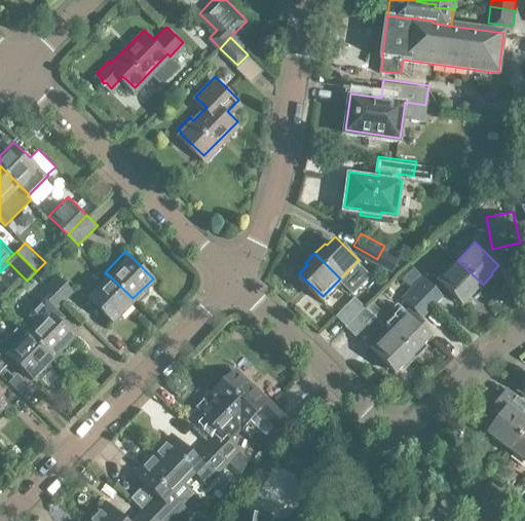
[(473,295),(483,285),(457,260),(440,277),(463,301),(471,293),(473,295)]
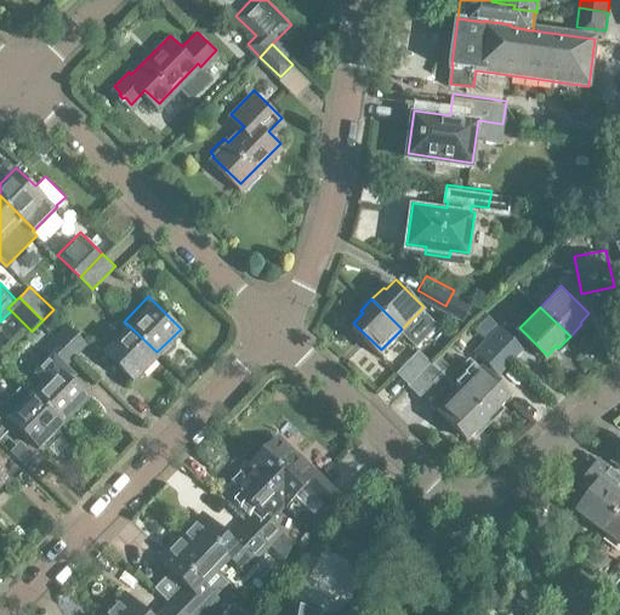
[(68,324),(57,335),(77,353),(87,342),(68,324)]
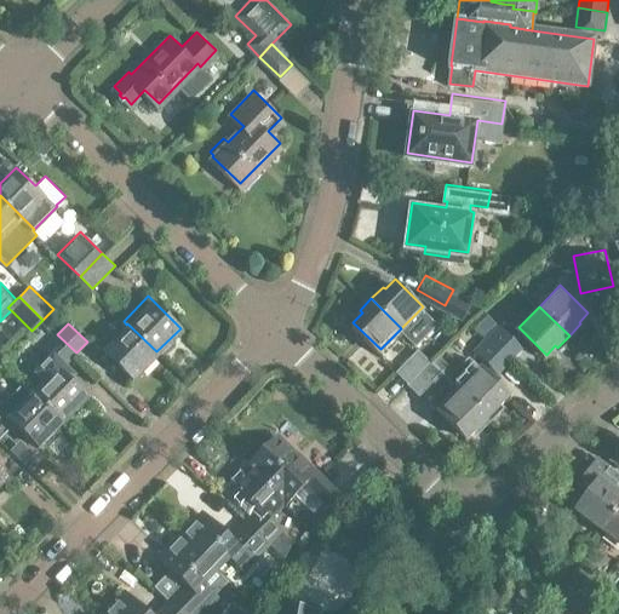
[(133,376),(156,351),(127,323),(126,325),(104,346),(133,376)]
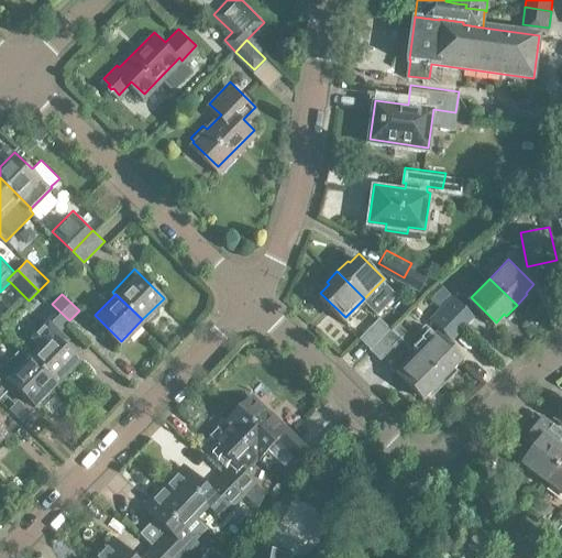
[(453,295),(442,306),(456,319),(463,326),(474,315),(453,295)]
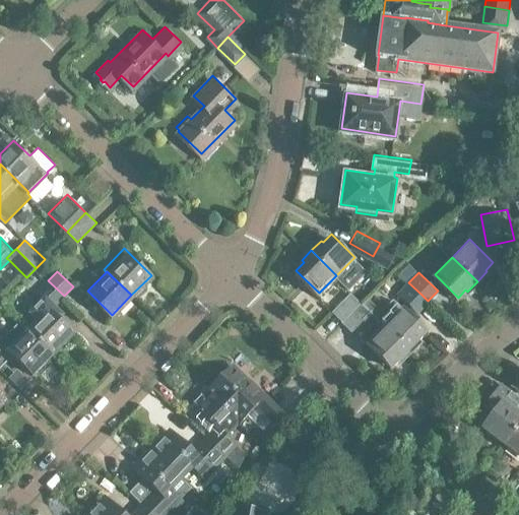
[(54,307),(56,305),(64,296),(48,280),(38,291),(44,297),(54,307)]
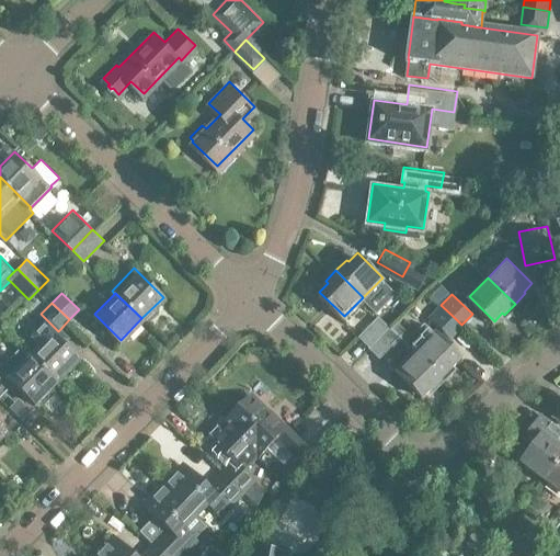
[(430,316),(450,337),(461,325),(455,318),(441,305),(430,316)]
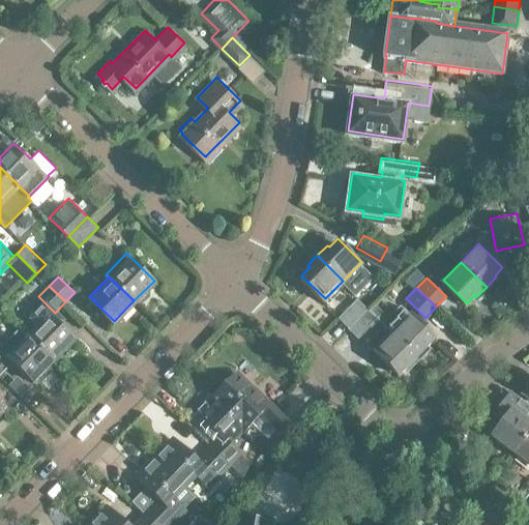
[(339,316),(349,326),(368,307),(357,296),(339,316)]
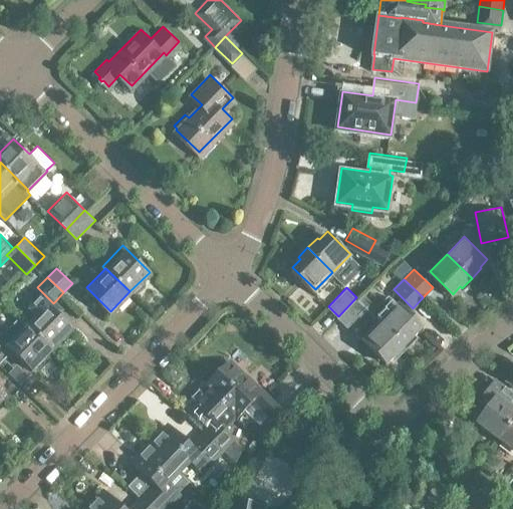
[(53,303),(43,293),(28,307),(36,315),(28,324),(51,346),(70,326),(59,315),(64,310),(55,301),(53,303)]
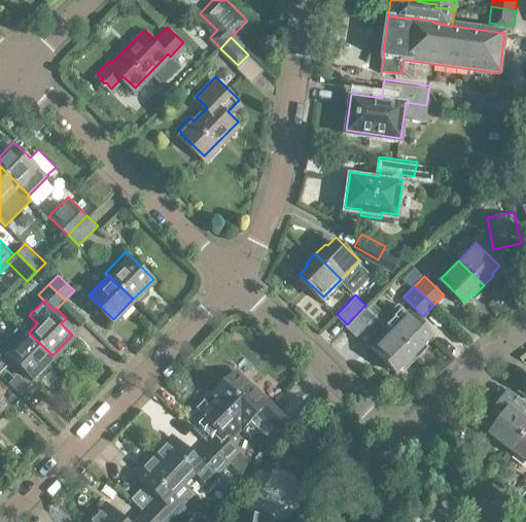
[(398,302),(382,319),(391,327),(419,355),(428,345),(427,343),(434,335),(398,302)]
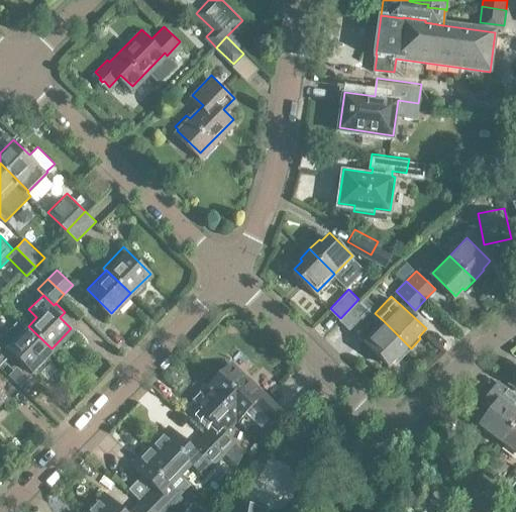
[(399,361),(411,348),(384,321),(375,313),(374,313),(369,308),(368,308),(358,299),(340,318),(339,318),(350,328),(362,317),(369,323),(358,334),(389,367),(398,359),(399,361)]
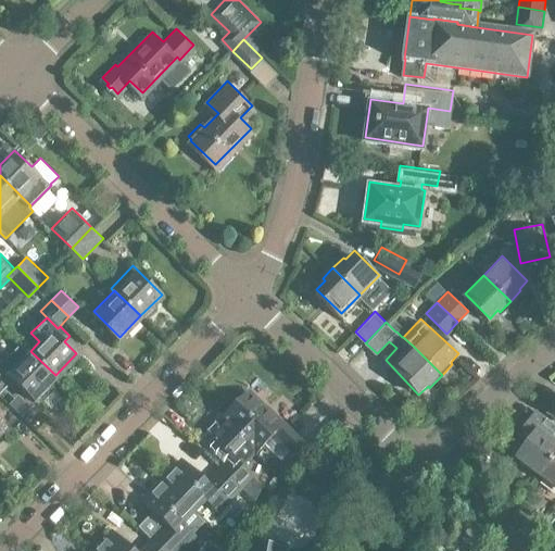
[(9,373),(12,375),(34,397),(55,375),(30,351),(24,358),(9,373)]
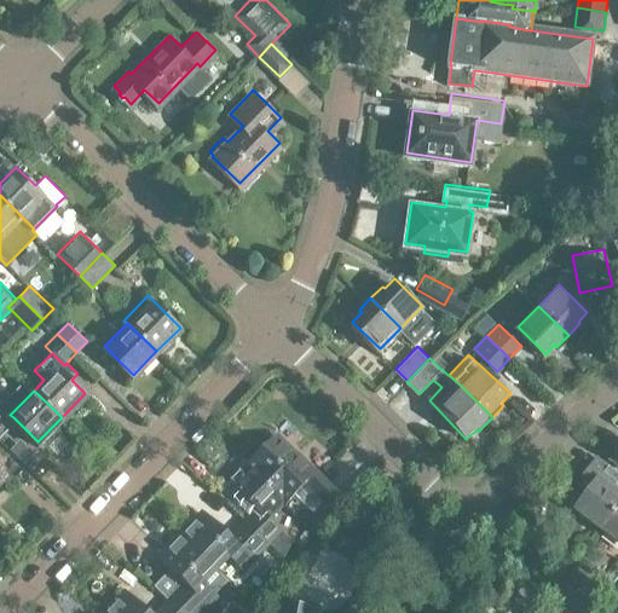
[(10,415),(27,398),(6,397),(6,410),(0,415),(0,427),(6,421),(7,423),(13,417),(10,415)]
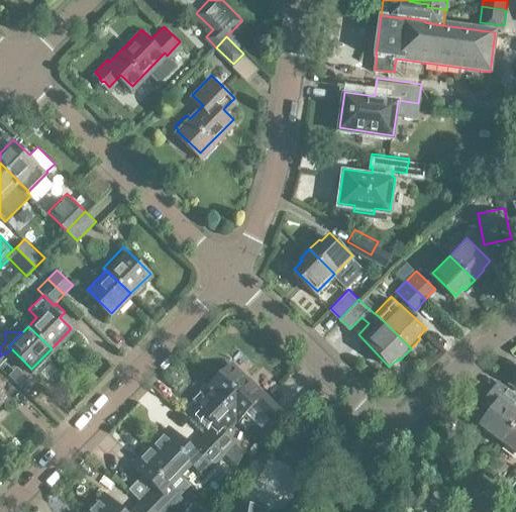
[(252,381),(232,362),(215,379),(219,383),(246,409),(254,401),(271,417),(264,425),(274,435),(291,416),(281,406),(254,379),(252,381)]
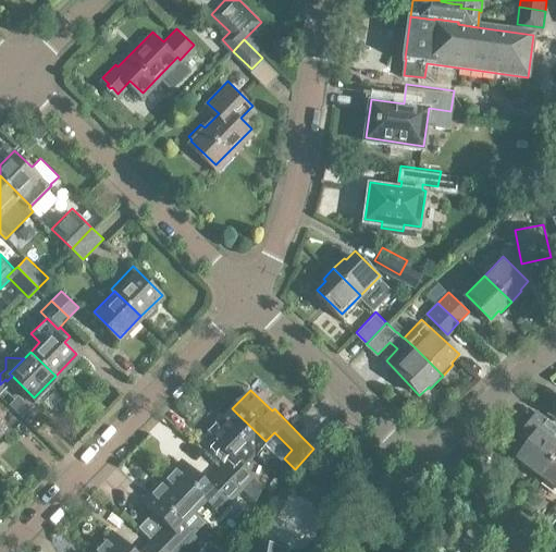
[(32,405),(19,393),(10,403),(23,415),(32,405)]
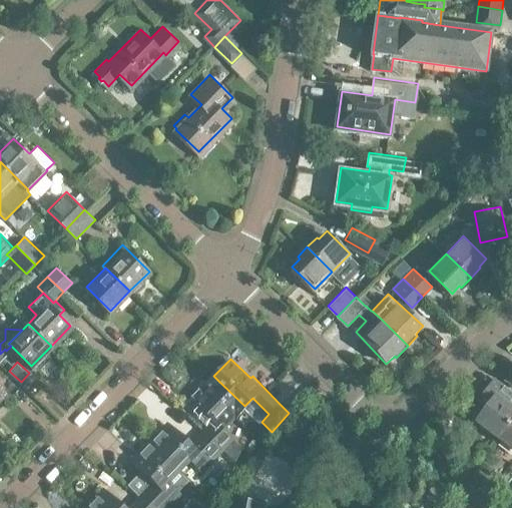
[(511,371),(505,367),(499,375),(511,384),(511,371)]
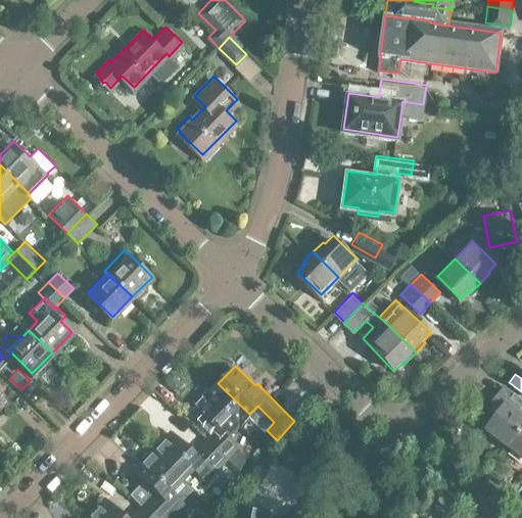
[(486,426),(509,443),(521,425),(521,397),(504,384),(488,404),(499,411),(486,426)]
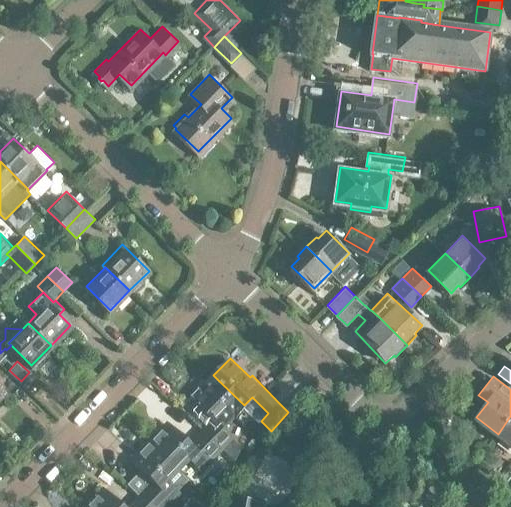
[(213,419),(204,427),(224,448),(235,437),(223,425),(235,412),(237,413),(244,405),(217,379),(195,401),(213,419)]
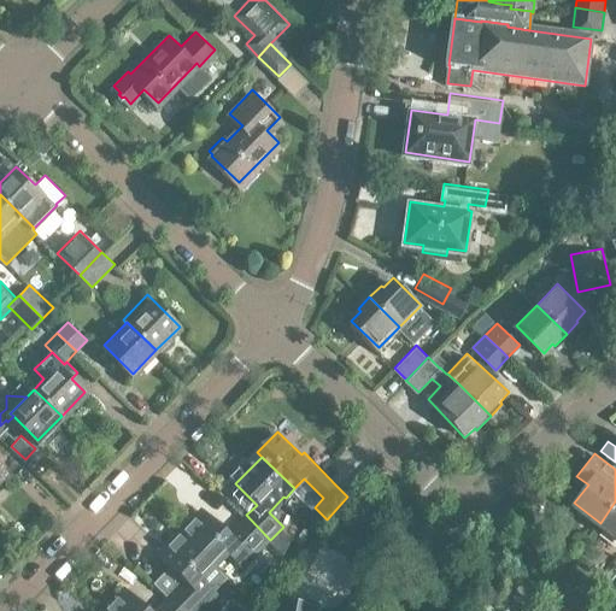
[(615,501),(600,523),(615,534),(615,501)]
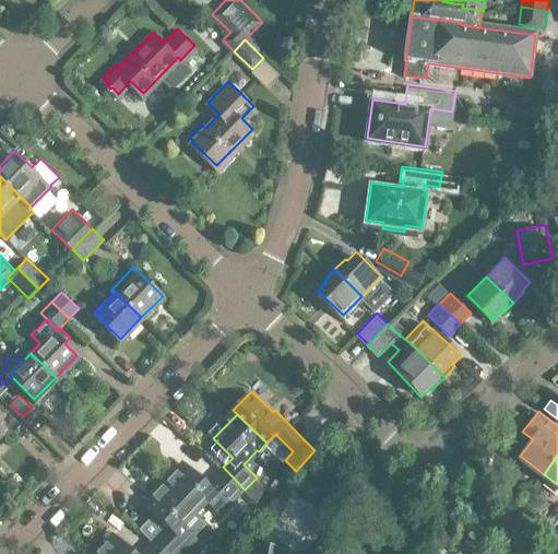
[(185,460),(165,481),(197,511),(209,499),(222,513),(245,490),(223,467),(208,482),(185,460)]
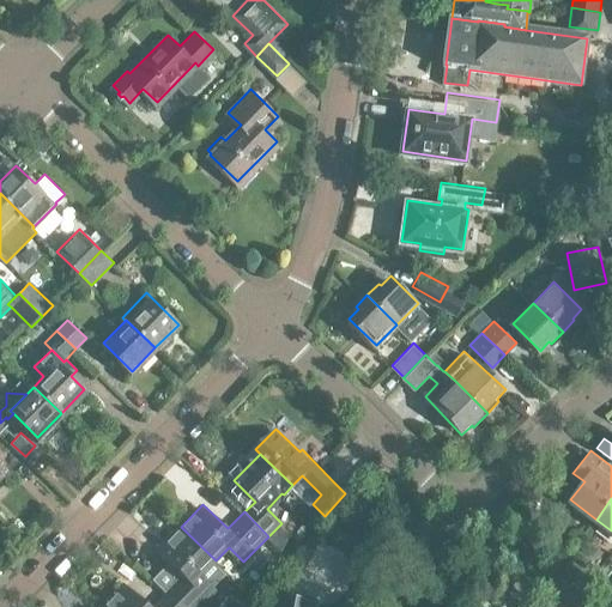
[(153,577),(167,590),(183,606),(198,606),(217,588),(214,586),(226,572),(214,562),(216,560),(181,527),(159,548),(171,560),(153,577)]
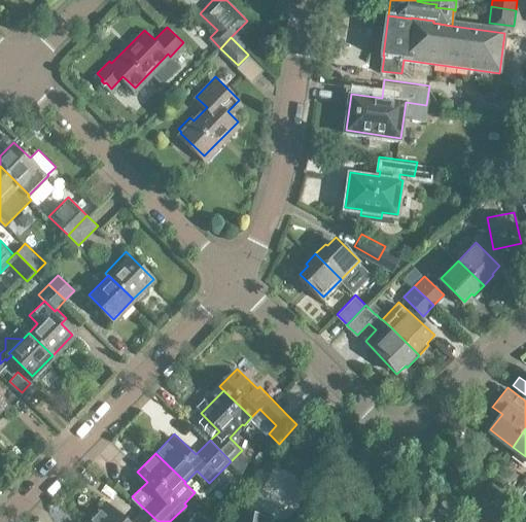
[(129,521),(108,500),(89,521),(158,521),(143,508),(129,521)]
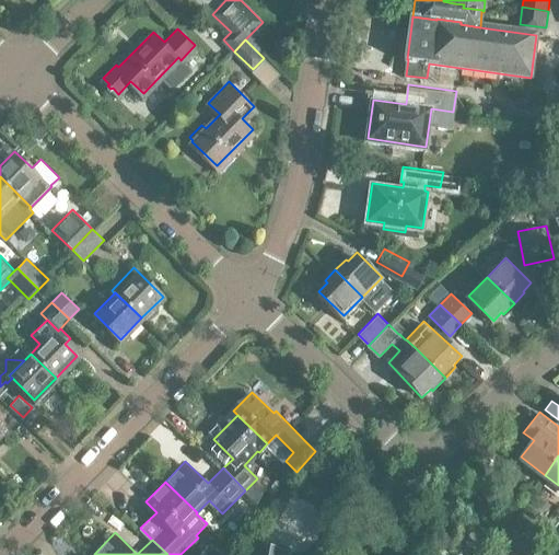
[(329,554),(332,544),(316,542),(314,553),(326,554),(329,554)]
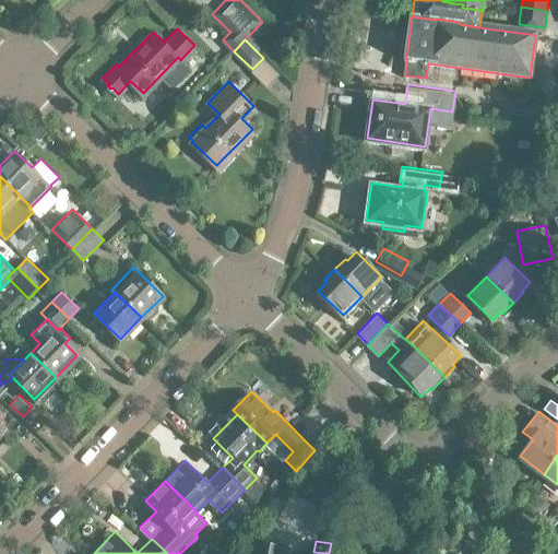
[(251,543),(249,553),(288,553),(289,550),(251,543)]
